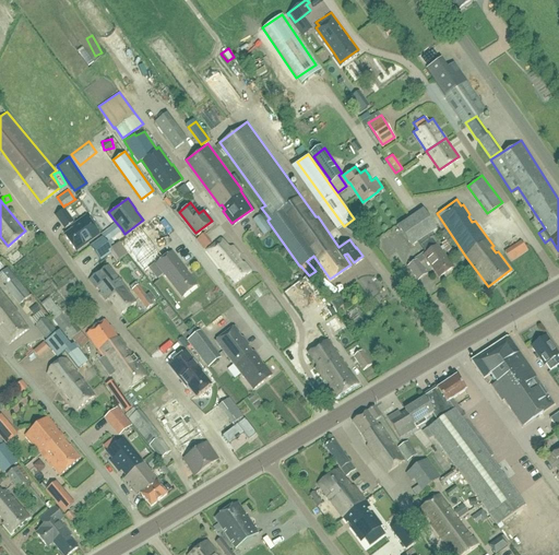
[(73,220),(63,208),(56,213),(64,226),(73,220)]
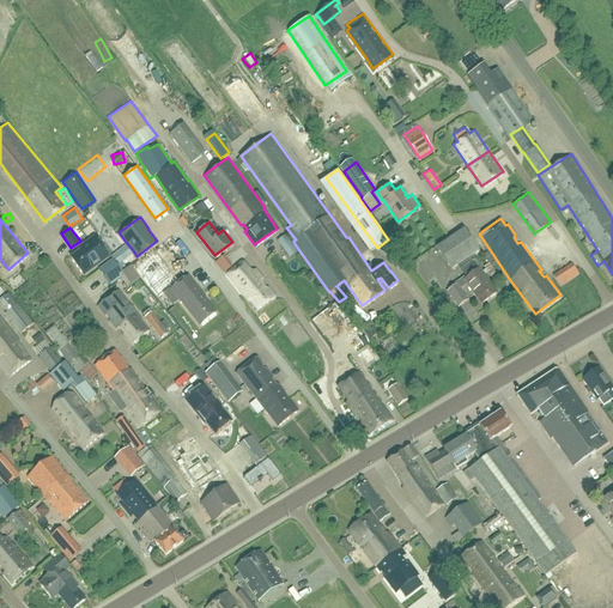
[(478,249),(463,228),(436,245),(450,267),(457,262),(461,267),(466,273),(450,284),(453,286),(447,290),(457,304),(467,297),(460,286),(466,281),(481,302),(496,291),(479,267),(473,259),(481,253),(478,248),(478,249)]
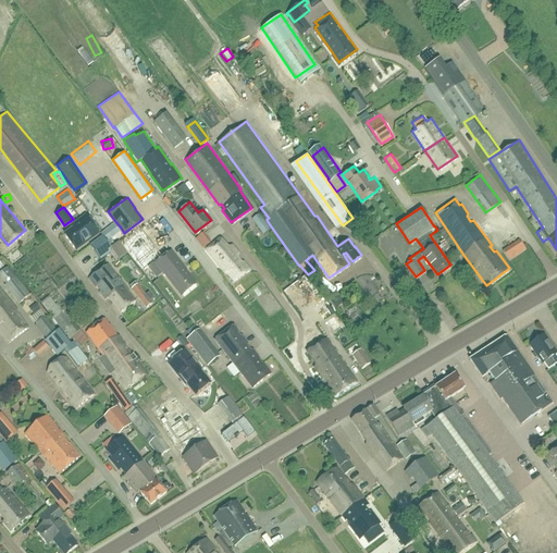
[(251,217),(262,232),(270,226),(259,211),(251,217)]
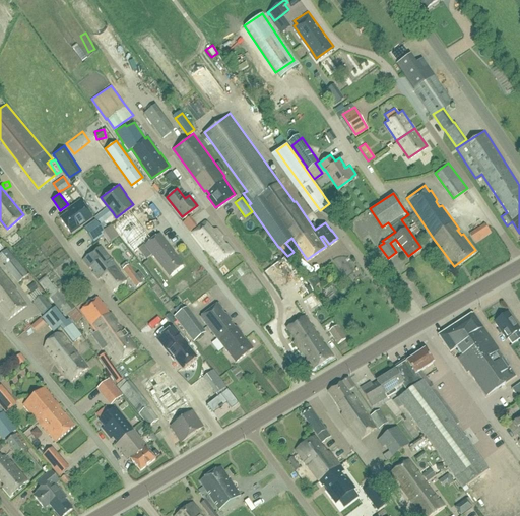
[(91,215),(80,199),(69,206),(71,209),(60,217),(70,231),(91,215)]
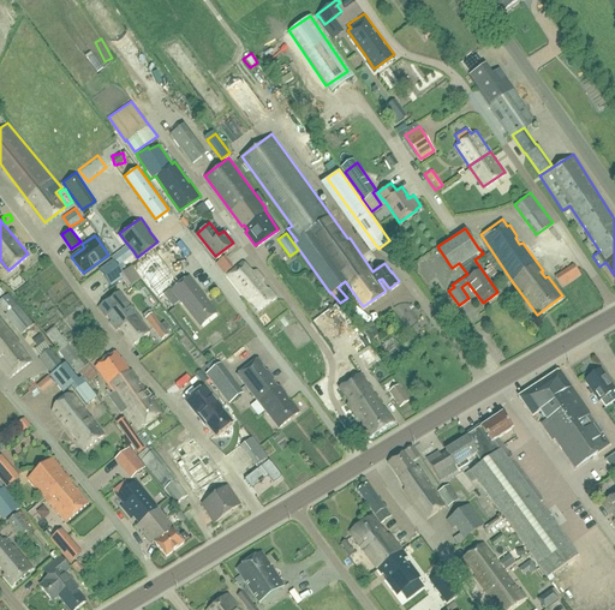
[(133,251),(126,243),(112,255),(118,263),(133,251)]
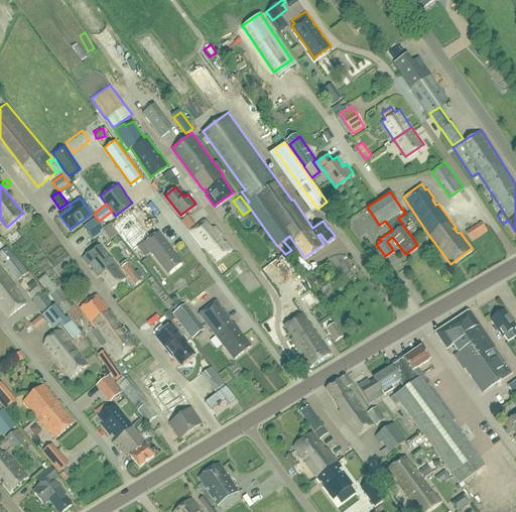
[(129,211),(114,223),(132,247),(147,236),(129,211)]
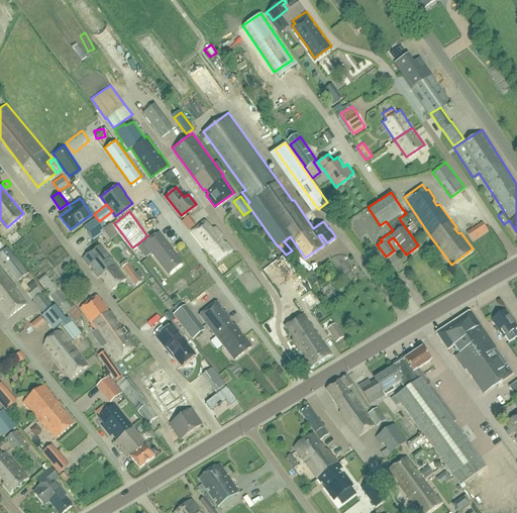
[(103,227),(95,216),(83,225),(92,238),(102,231),(108,240),(118,232),(110,222),(103,227)]
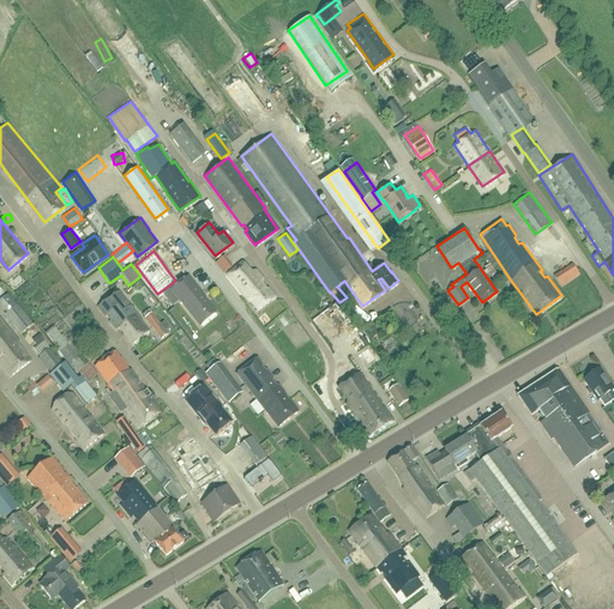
[(252,270),(242,259),(227,271),(248,299),(251,296),(260,307),(276,295),(269,285),(265,285),(260,281),(263,277),(256,267),(252,270)]
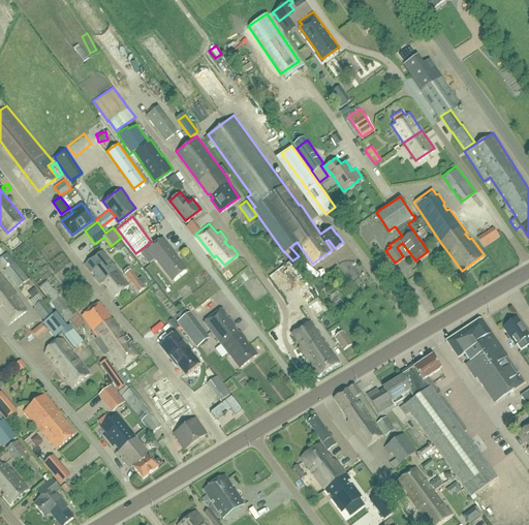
[(484,245),(499,235),(493,225),(477,237),(484,245)]
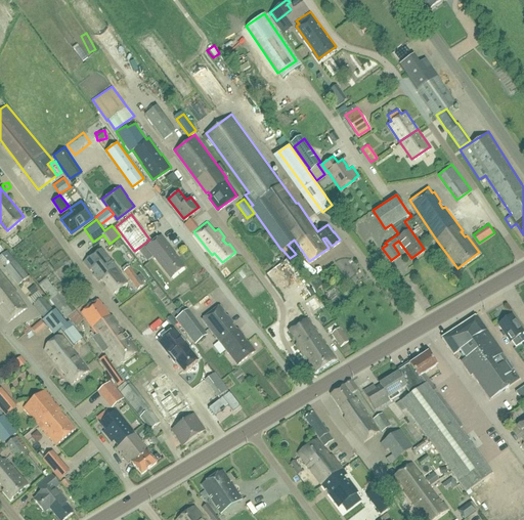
[(170,275),(184,265),(172,249),(173,249),(161,233),(146,245),(153,254),(170,275)]
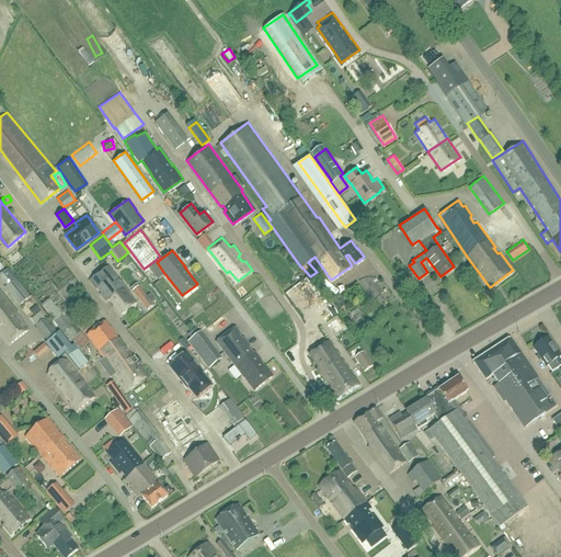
[(163,272),(157,262),(155,261),(149,265),(157,276),(163,272)]
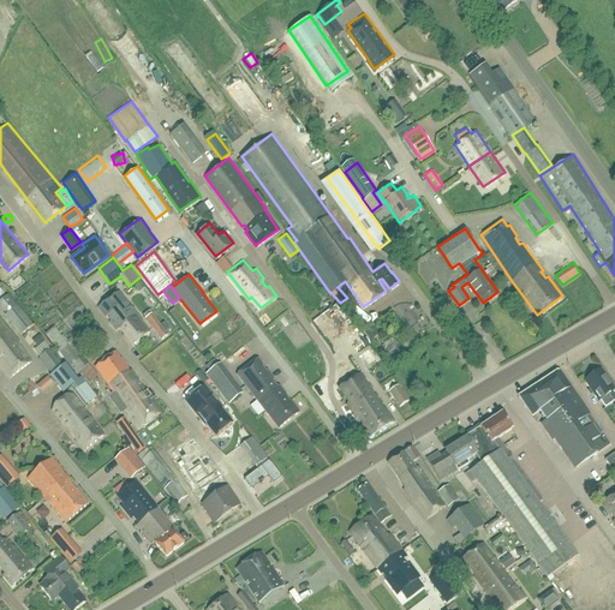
[(149,329),(141,318),(142,318),(119,288),(99,305),(115,327),(119,324),(132,342),(149,329)]
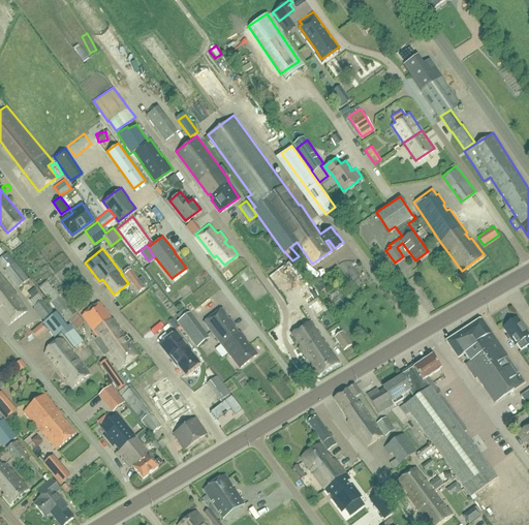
[(18,285),(28,278),(29,277),(7,251),(0,255),(0,260),(5,267),(4,269),(18,285)]
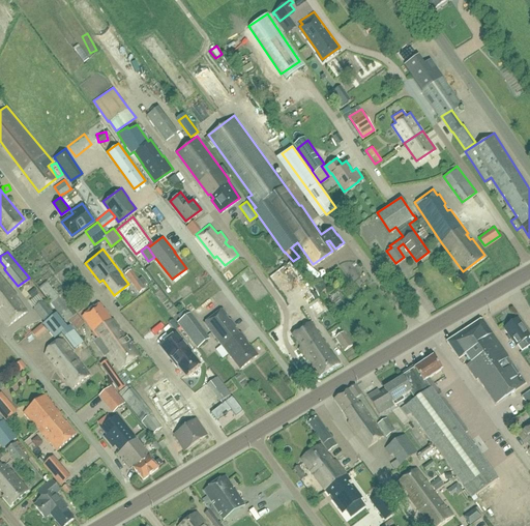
[(139,291),(144,287),(128,265),(122,269),(139,291)]
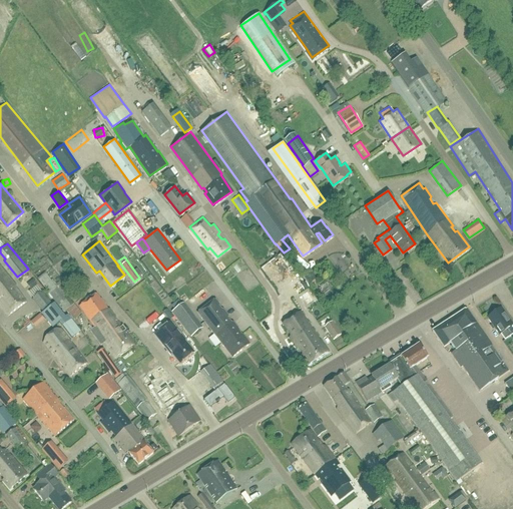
[(0,305),(7,314),(26,300),(15,285),(16,283),(0,264),(0,300),(1,302),(0,303),(0,305)]
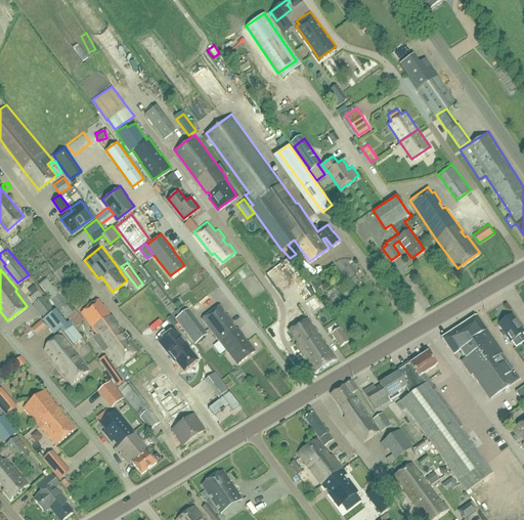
[(67,303),(45,275),(38,282),(58,309),(59,310),(60,309),(66,316),(68,314),(76,323),(83,317),(69,300),(67,303)]
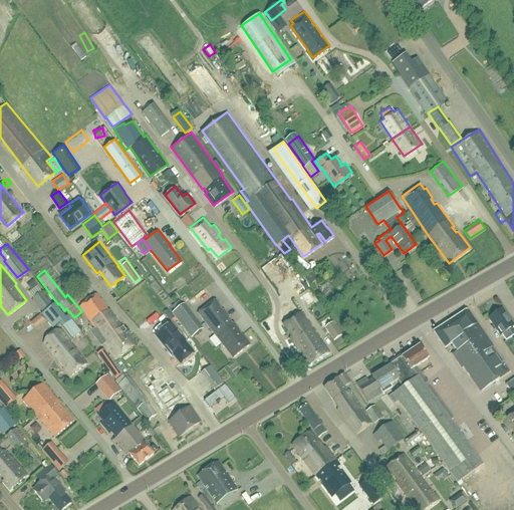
[(40,311),(50,303),(50,302),(51,301),(42,290),(33,296),(42,308),(39,311),(40,311)]
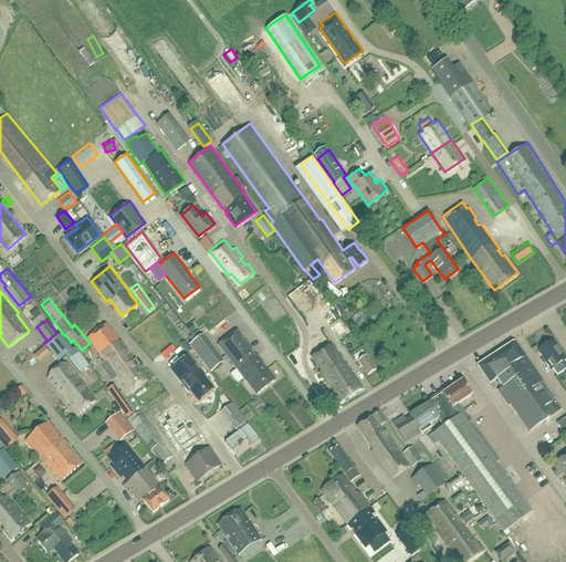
[(108,330),(104,324),(87,335),(104,360),(100,362),(111,378),(115,375),(127,392),(147,377),(121,339),(119,339),(118,340),(111,329),(108,330)]
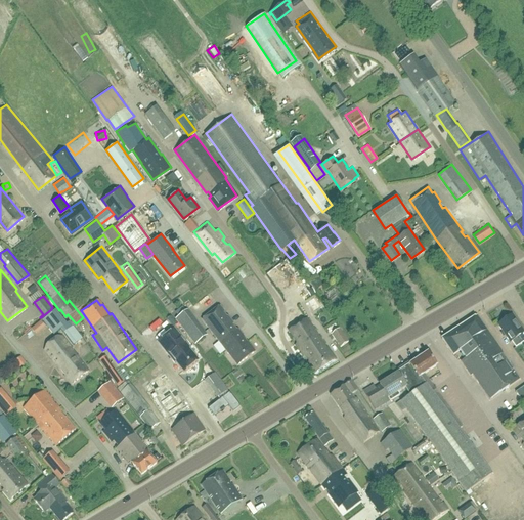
[(236,362),(255,349),(220,304),(202,317),(236,362)]
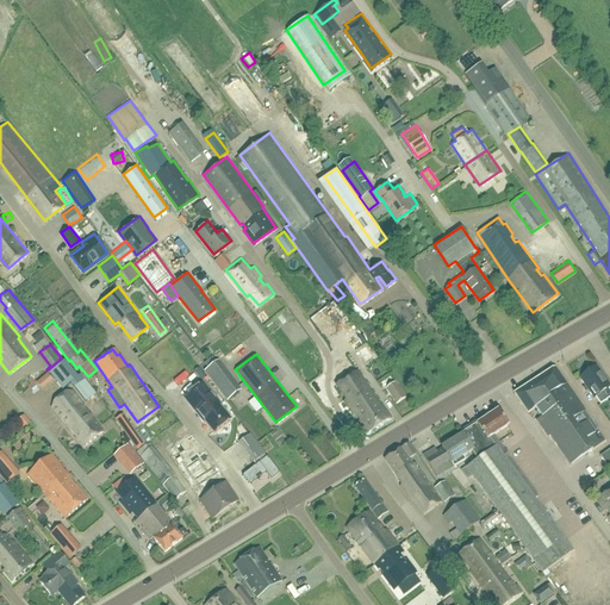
[(60,360),(48,369),(74,385),(85,399),(95,391),(81,372),(66,362),(64,362),(60,360)]
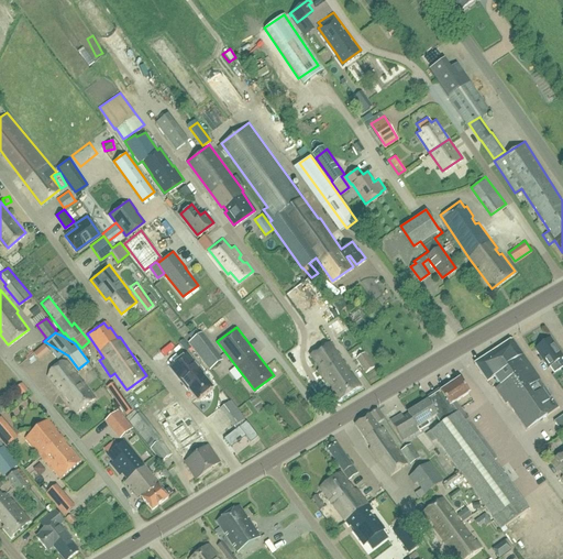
[(220,359),(200,332),(188,340),(209,368),(220,359)]
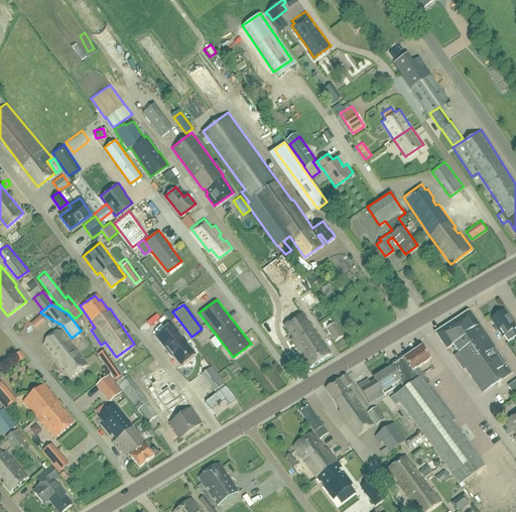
[(513,336),(515,334),(515,325),(504,307),(490,317),(502,335),(503,334),(507,340),(513,336)]
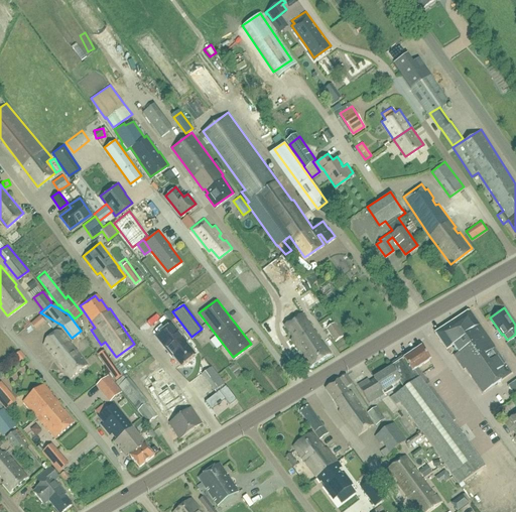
[(469,308),(434,332),(445,348),(453,344),(458,351),(454,353),(464,367),(465,366),(482,391),(512,371),(469,308)]
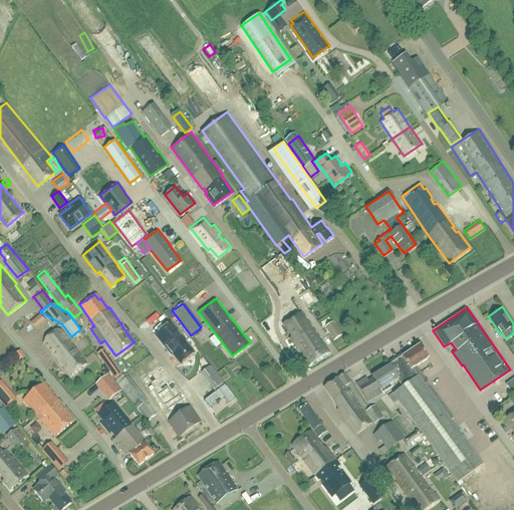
[(327,350),(301,310),(283,322),(291,333),(289,336),(297,346),(299,346),(302,352),(301,353),(308,363),(327,350)]
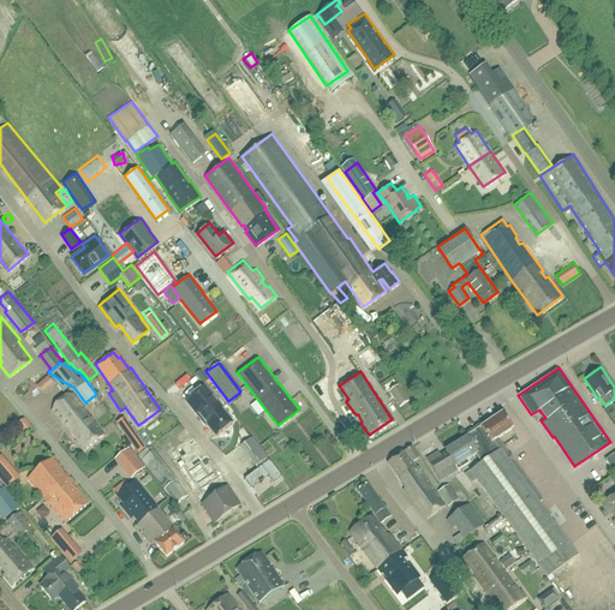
[(35,384),(40,392),(53,381),(47,375),(35,384)]
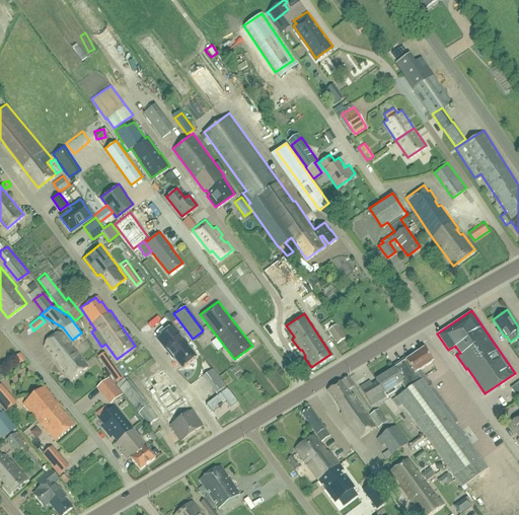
[(196,355),(187,344),(188,343),(172,323),(156,337),(169,354),(170,353),(181,366),(196,355)]
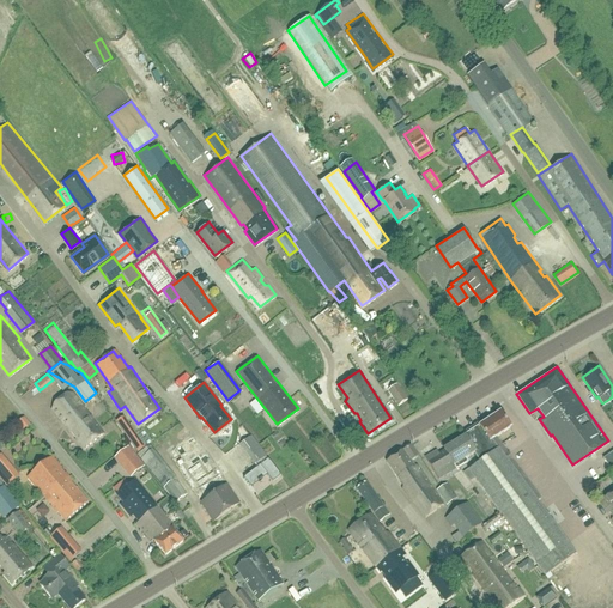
[(406,397),(396,382),(388,388),(399,402),(406,397)]
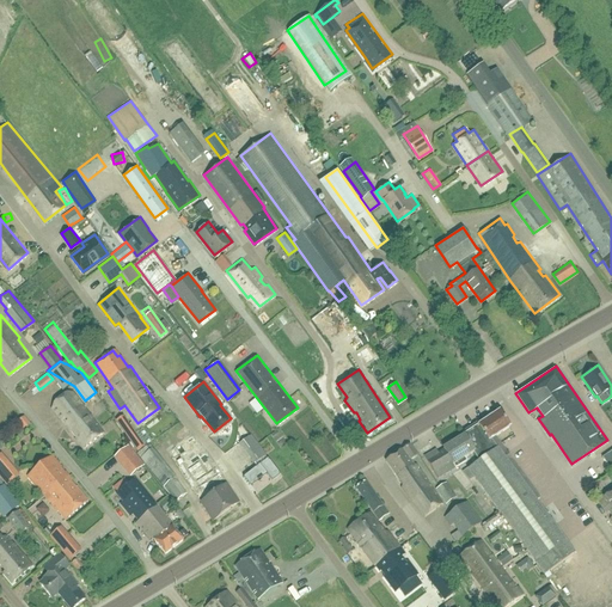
[(103,429),(85,406),(74,393),(72,390),(66,391),(54,399),(51,405),(69,429),(72,428),(77,434),(75,435),(84,445),(103,429)]
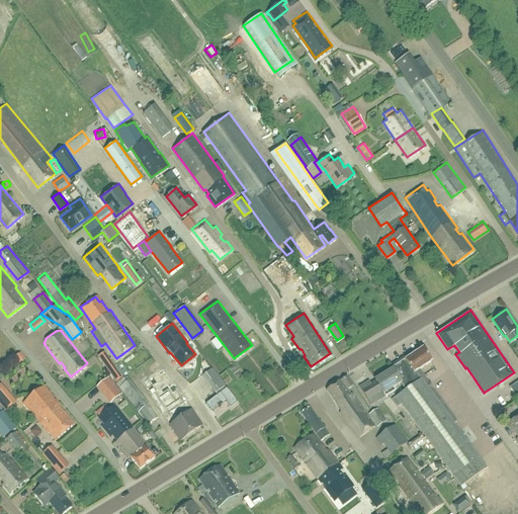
[(408,392),(421,381),(427,378),(419,367),(431,359),(423,346),(393,366),(392,367),(400,378),(401,380),(405,389),(408,392)]
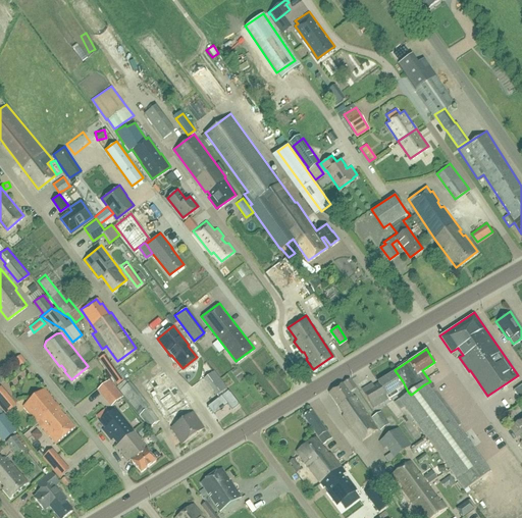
[(117,382),(122,378),(105,353),(99,357),(117,382)]
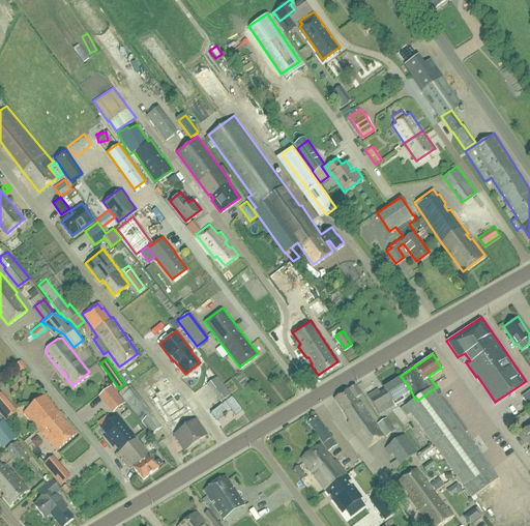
[(219,400),(231,391),(217,375),(209,380),(206,382),(219,400)]
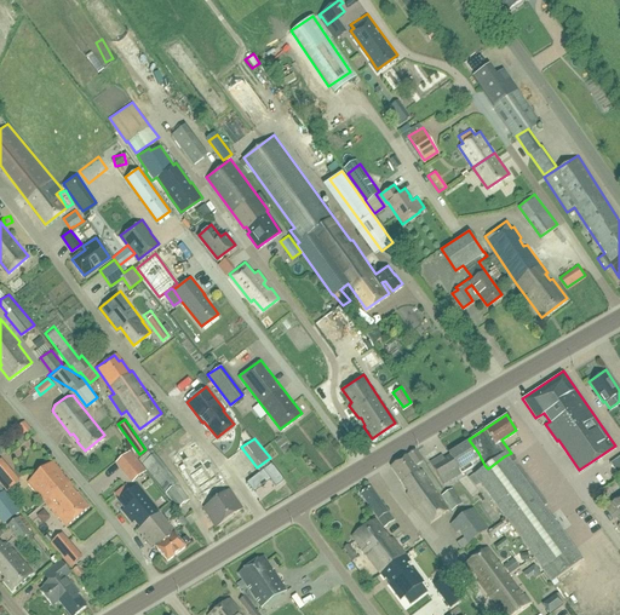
[(469,440),(458,446),(457,444),(455,443),(449,447),(448,449),(449,452),(448,452),(449,454),(443,458),(441,453),(429,460),(443,482),(472,464),(470,460),(480,455),(469,440)]
